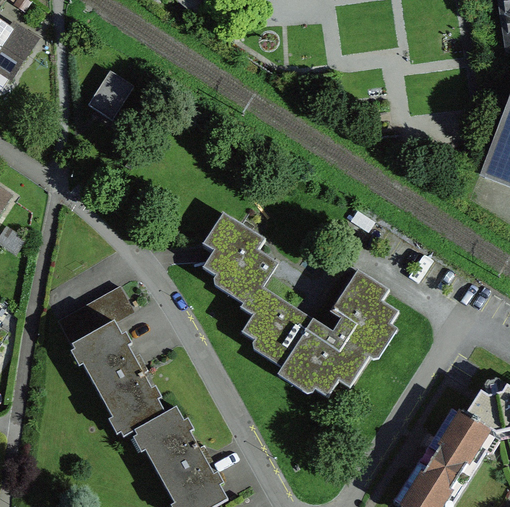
[(500,0),(507,53),(509,54),(509,111),(484,176),(509,187),(509,0),(500,0)]
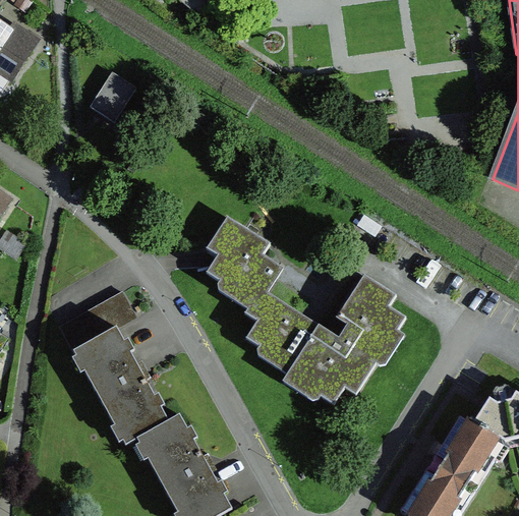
[(0,56),(17,31),(0,18),(0,56)]
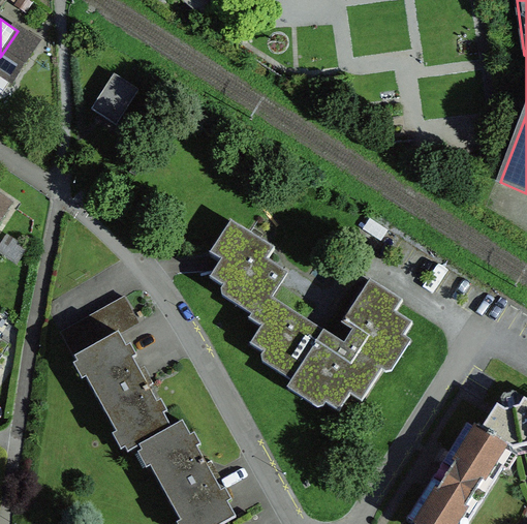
[(121,124),(144,87),(119,72),(95,106),(121,124)]
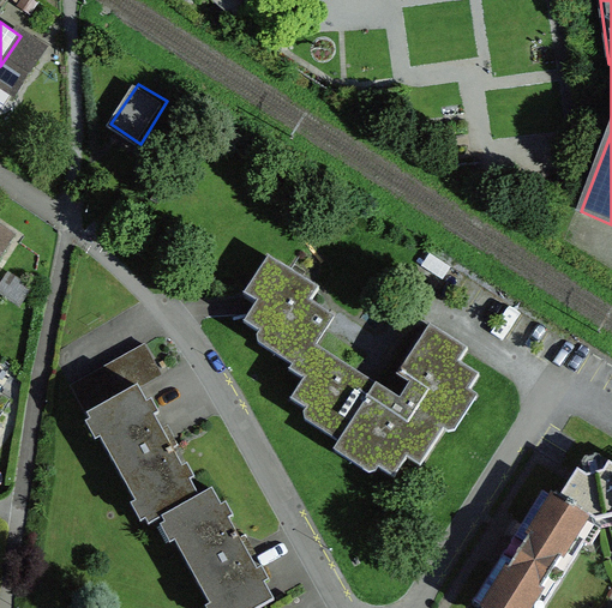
[(0,262),(21,233),(0,218),(0,262)]
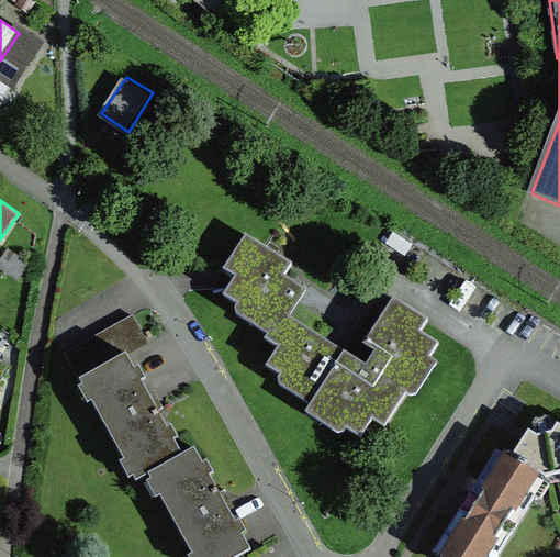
[(281,277),(289,260),(243,233),(221,266),(233,276),(224,292),(235,305),(276,344),(266,364),(280,374),(278,383),(308,403),(305,413),(340,435),(348,426),(358,435),(370,415),(383,425),(404,392),(411,396),(433,363),(425,357),(434,345),(415,334),(425,322),(389,300),(361,340),(371,347),(361,365),(288,314),(303,289),(281,277)]
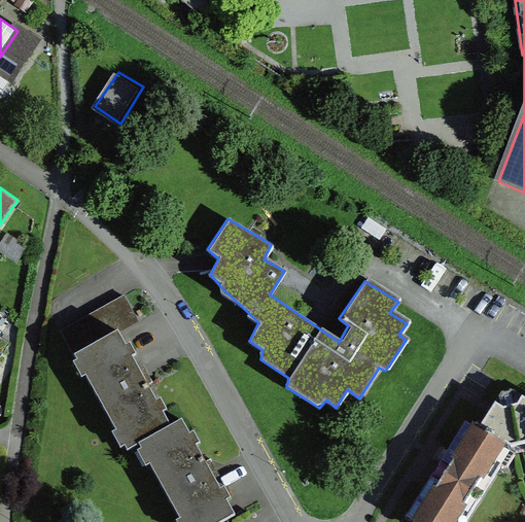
[(168,424),(114,329),(72,353),(127,448),(136,444),(168,424)]
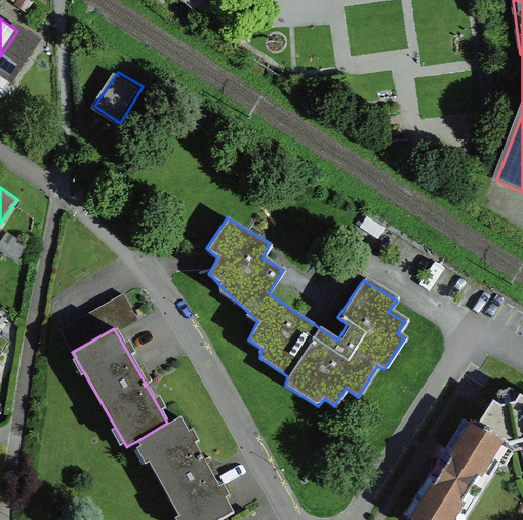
[(406,516),(410,519),(465,519),(510,452),(521,450),(522,449),(522,399),(518,396),(490,401),(478,422),(465,420),(406,516)]
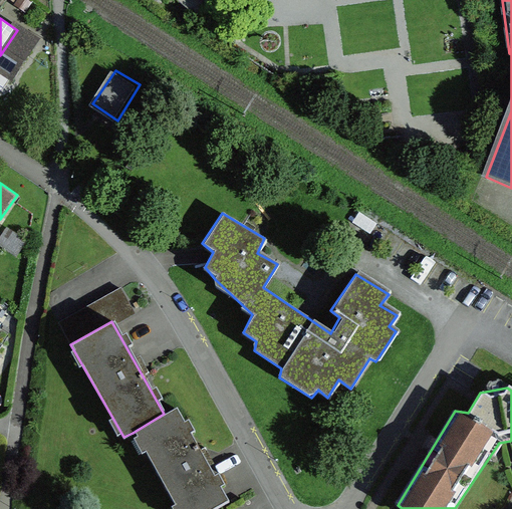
[(214,508),(228,501),(175,409),(164,414),(133,433),(176,508),(214,508)]
